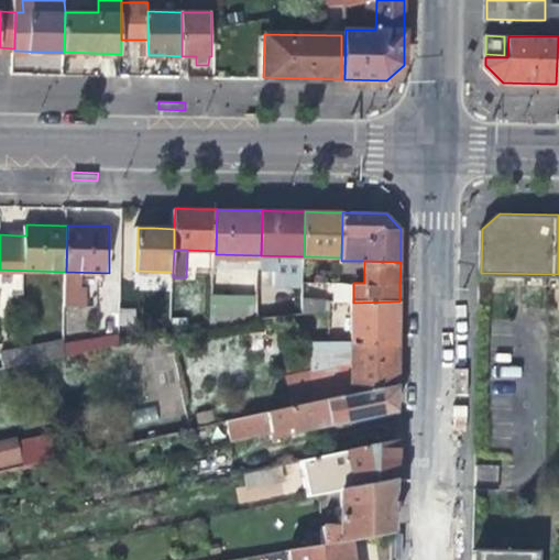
[(342,303),(353,303),(353,283),(343,283),(342,303)]
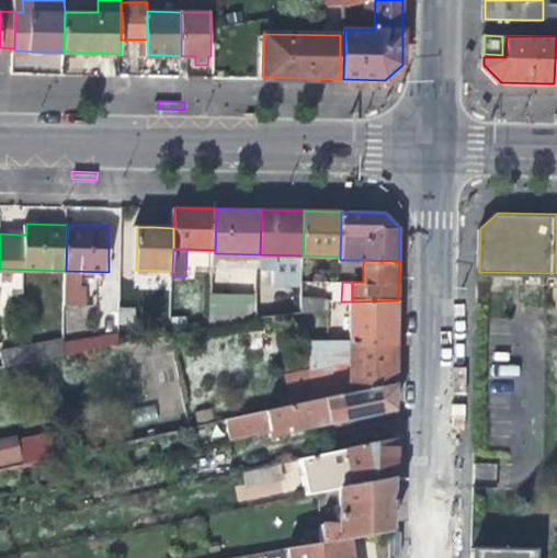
[(105,283),(104,309),(120,310),(120,283),(105,283)]
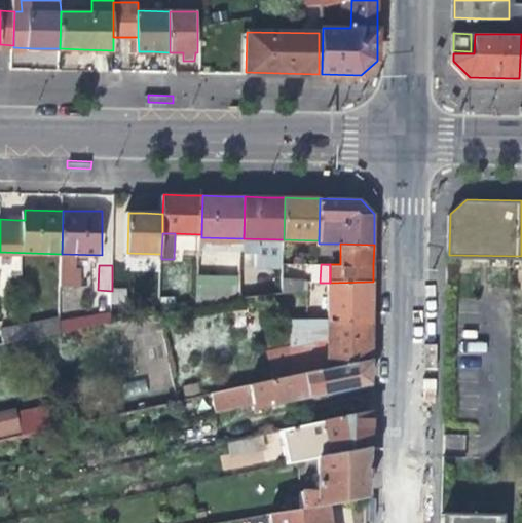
[(284,265),(272,266),(271,294),(284,293),(284,278),(284,265)]
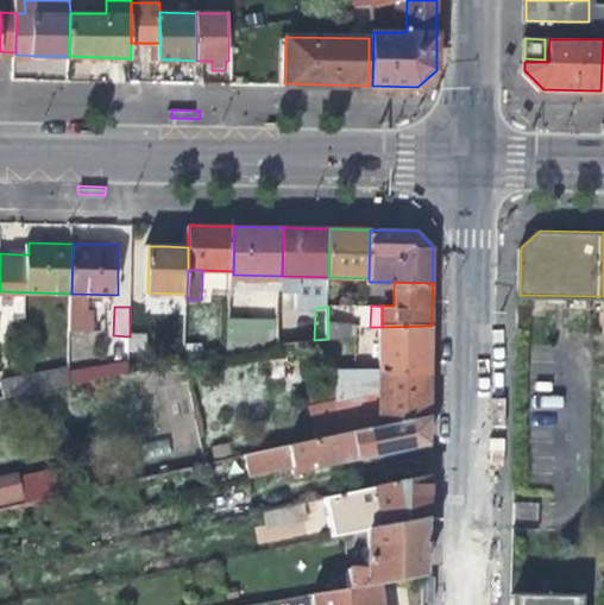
[(278,345),(314,340),(315,308),(280,313),(280,319),(278,345)]
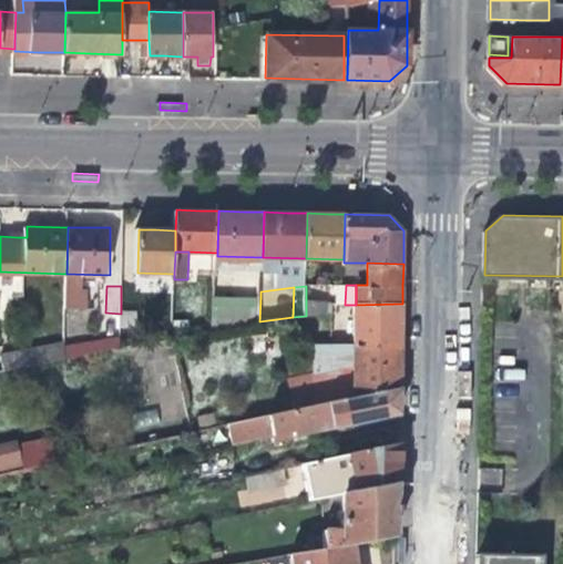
[(212,329),(259,321),(260,297),(214,296),(212,329)]
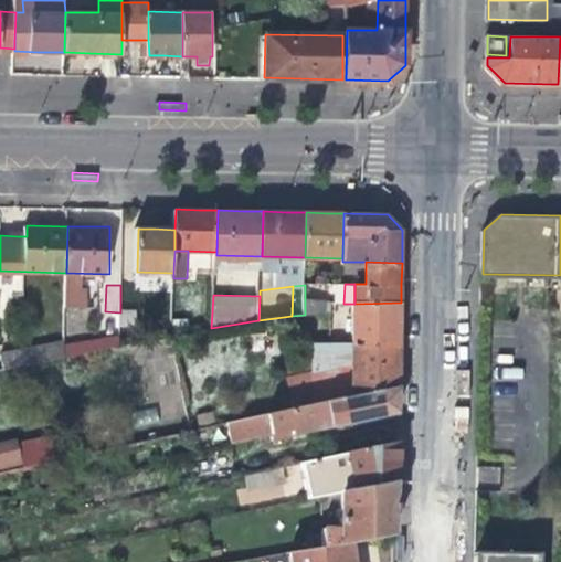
[(327,299),(305,299),(305,315),(326,311),(327,299)]
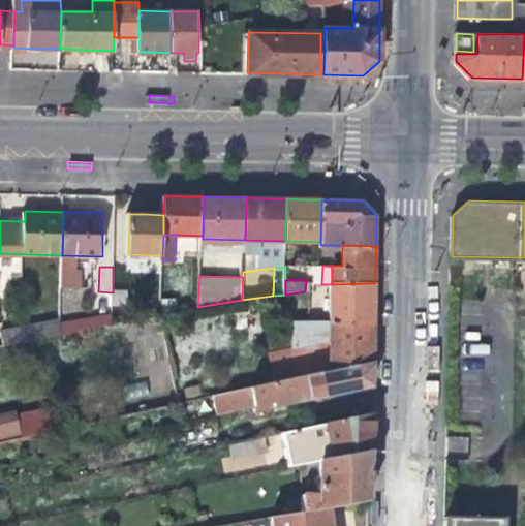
[(332,284),(331,320),(374,322),(374,303),(375,283),(332,284)]
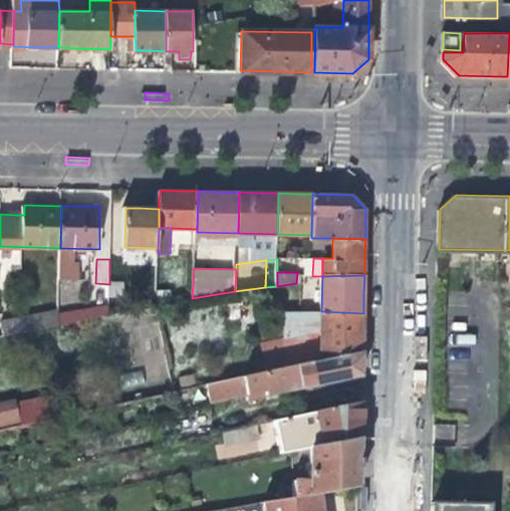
[(73,280),(76,305),(76,320),(87,318),(84,279),(73,280)]
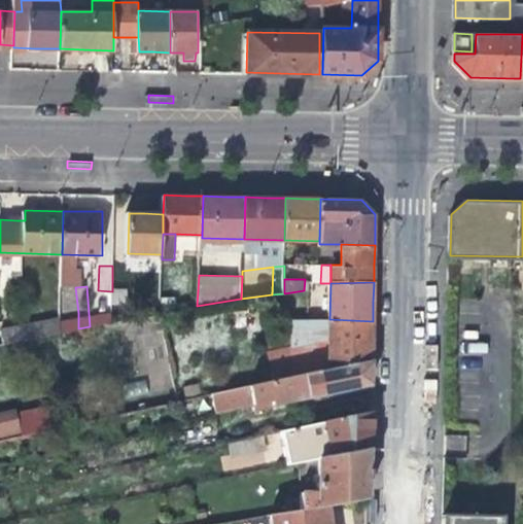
[(61,315),(61,317),(61,332),(78,328),(78,313),(61,315)]
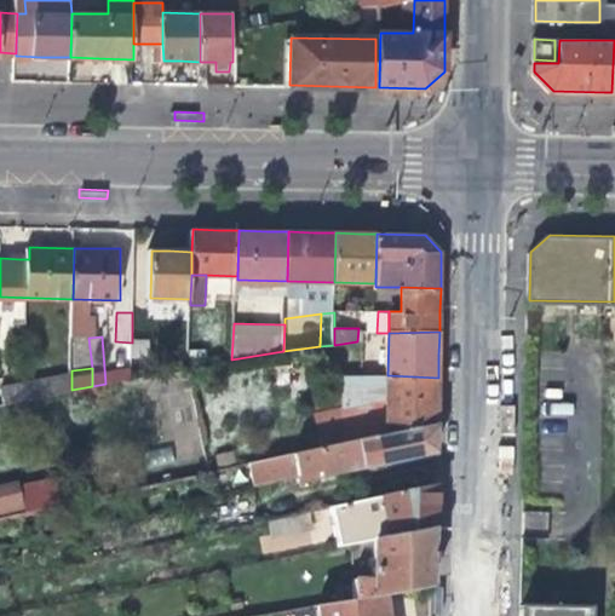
[(317,414),(323,445),(357,437),(371,435),(371,437),(437,422),(438,399),(438,378),(388,375),(363,374),(363,373),(349,372),(348,407),(342,407),(339,397),(317,402),(319,413),(317,414)]
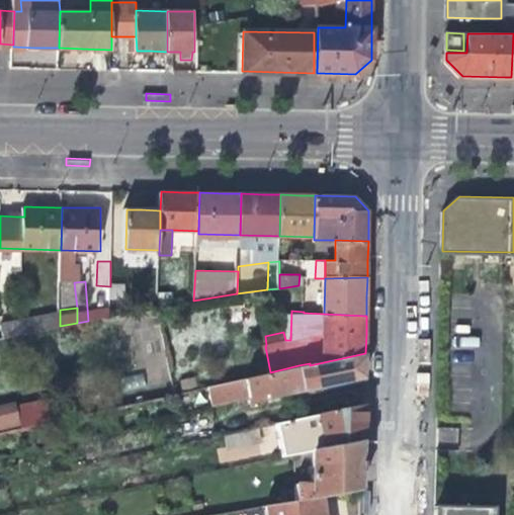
[(60,312),(25,319),(28,333),(60,326),(60,312)]
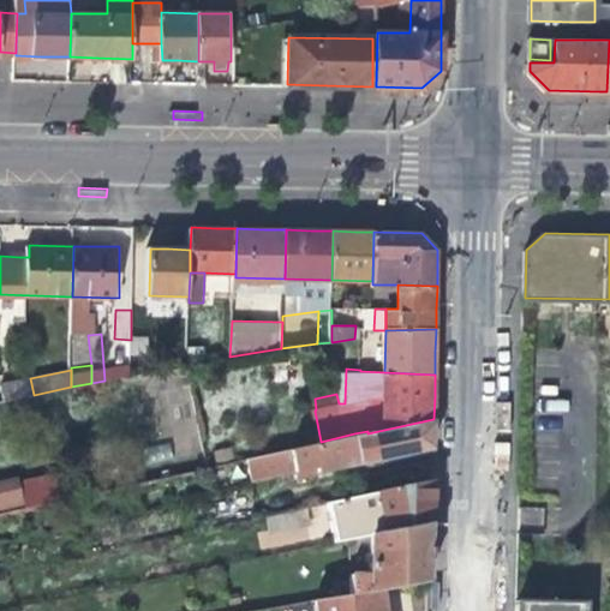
[(34,395),(30,378),(5,384),(7,400),(34,395)]
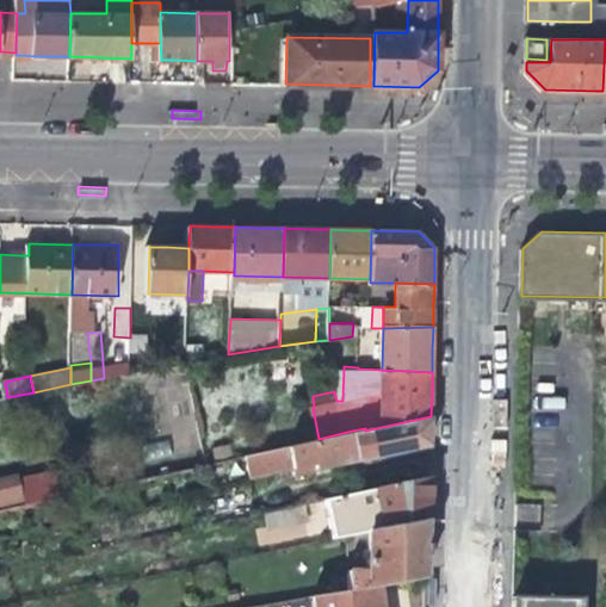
[(365,428),(352,431),(358,459),(371,456),(371,458),(419,448),(431,446),(431,428),(431,416),(365,431),(365,428)]
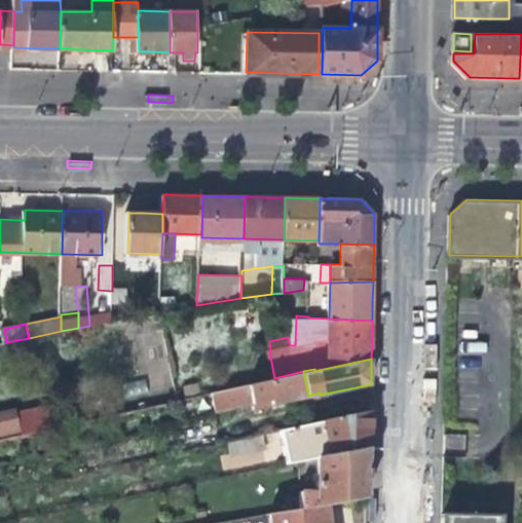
[(274,402),(308,396),(303,371),(274,378),(212,391),(215,408),(254,400),(254,401),(273,397),(274,402)]
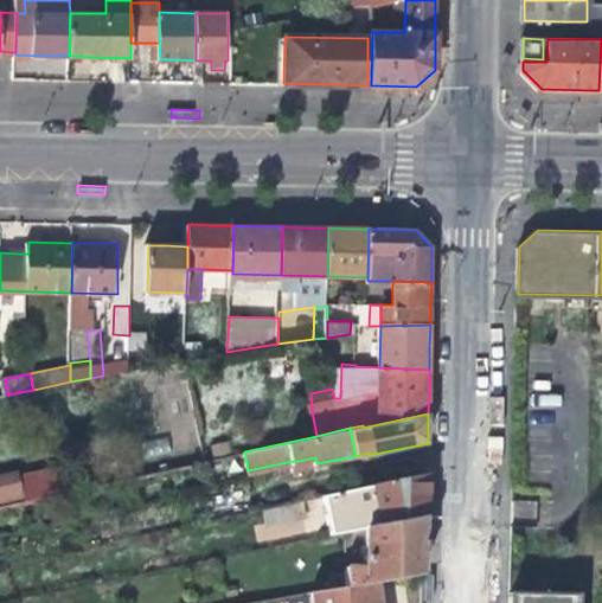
[(0,495),(17,492),(12,472),(0,474),(0,495)]
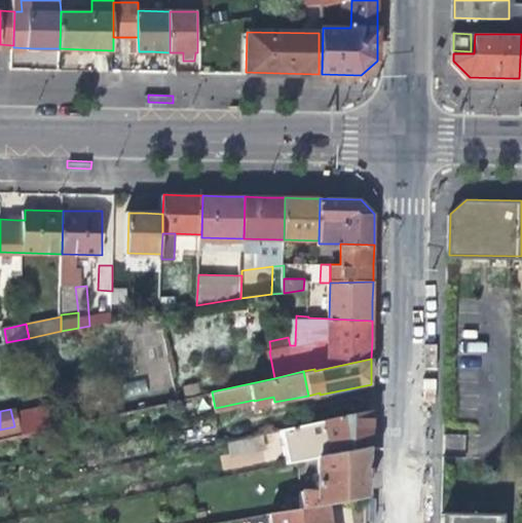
[(282,430),(289,462),(320,456),(369,447),(370,434),(370,409),(326,418),(326,420),(282,430)]
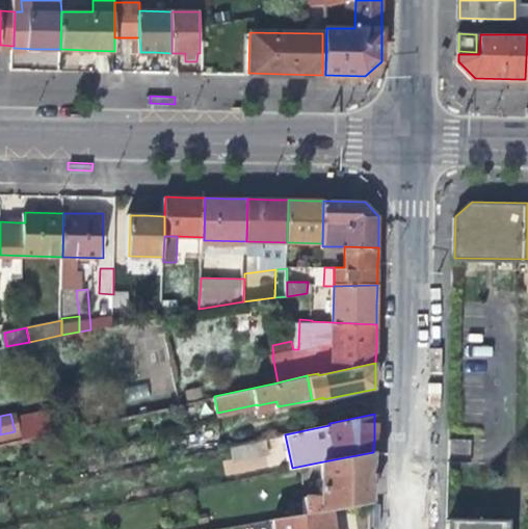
[(0,442),(16,440),(15,431),(0,434),(0,442)]
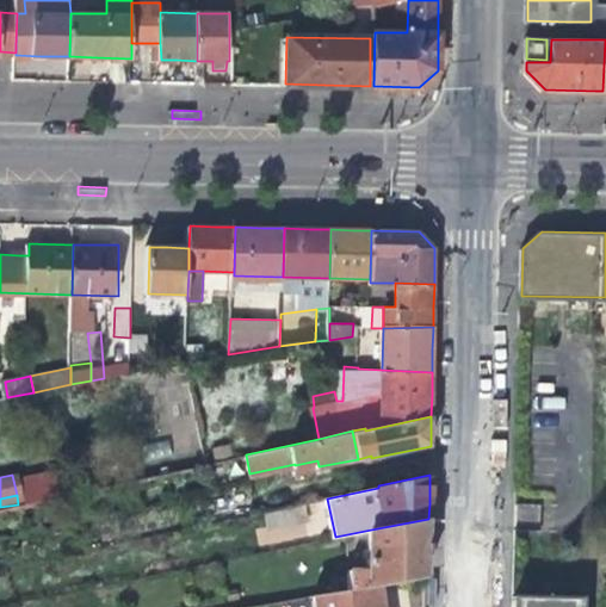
[(288,522),(310,519),(307,502),(284,507),(288,522)]
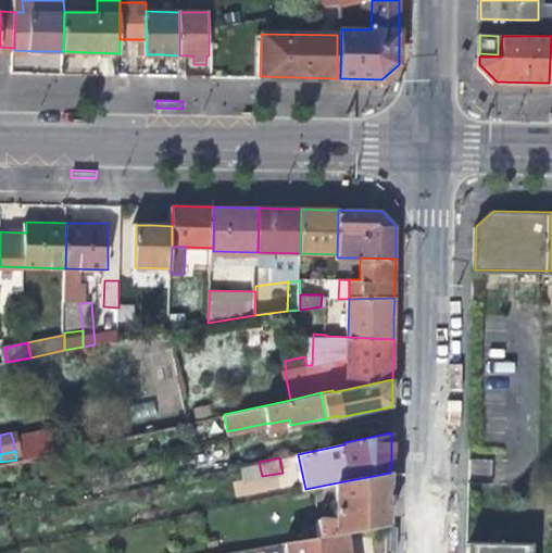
[(320,525),(320,536),(346,531),(389,523),(390,494),(390,473),(338,482),(338,491),(331,490),(331,497),(338,498),(337,519),(320,522),(320,525)]
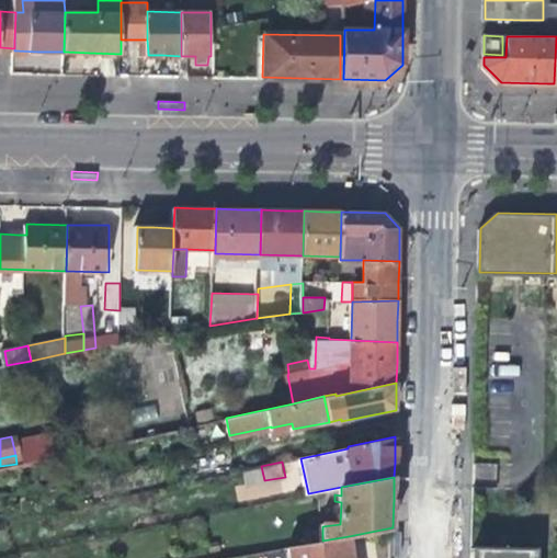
[(307,532),(308,544),(322,541),(322,530),(307,532)]
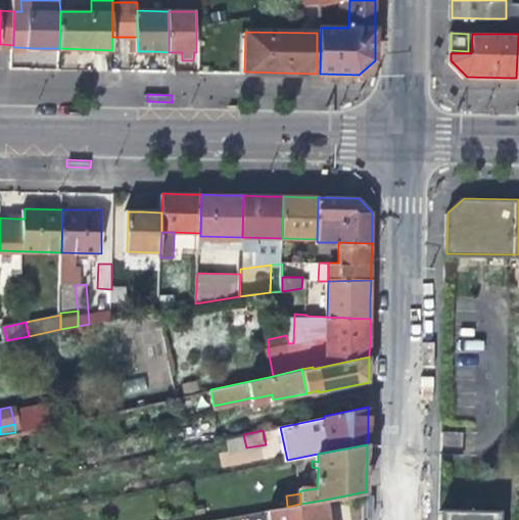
[(377,519),(378,495),(370,495),(369,519),(377,519)]
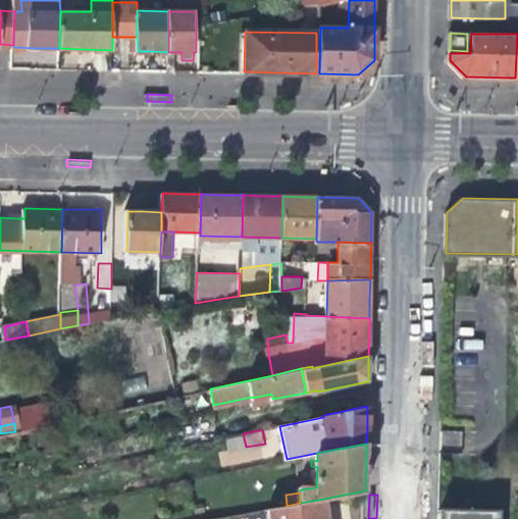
[(287,506),(269,509),(270,518),(327,518),(324,499),(300,503),(287,506)]
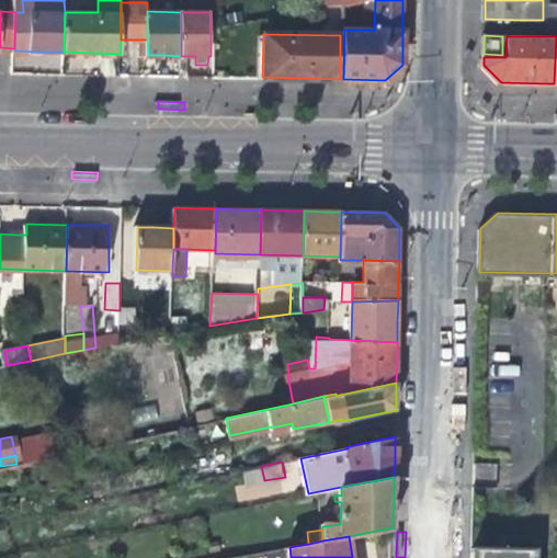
[(537,557),(538,548),(474,546),(473,557),(537,557)]
